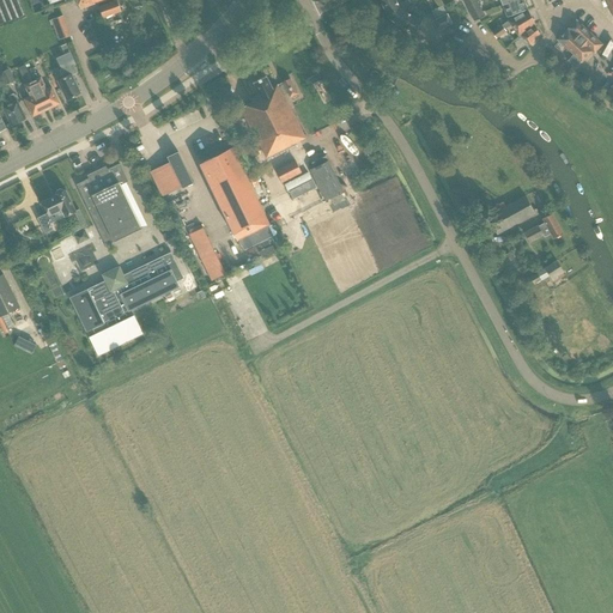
[(401,10),(400,8),(395,0),(380,0),(388,17),(392,20),(401,10)]
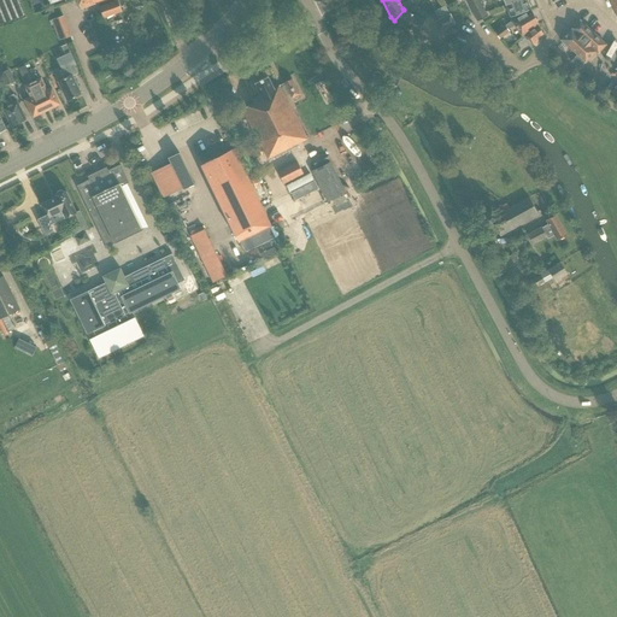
[(527,0),(518,0),(506,5),(511,17),(530,10),(527,0)]
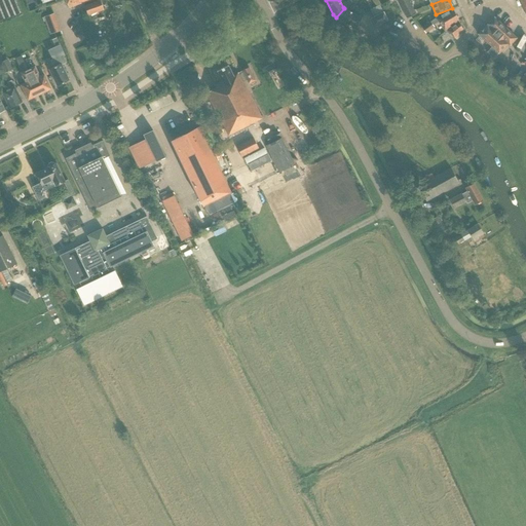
[(101,1),(85,6),(88,14),(103,9),(101,1)]
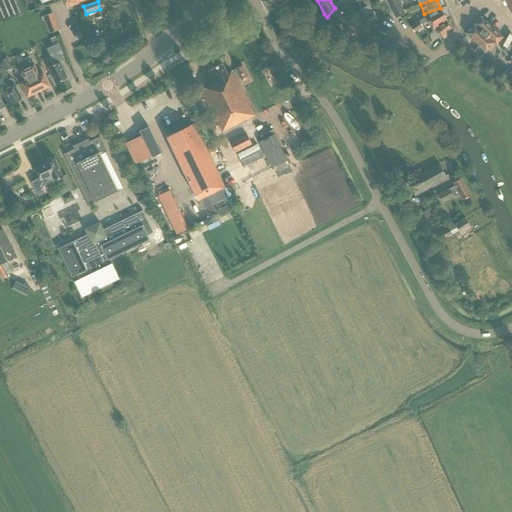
[(373,12),(370,5),(361,9),(364,16),(362,18),(366,25),(377,20),(373,12)]
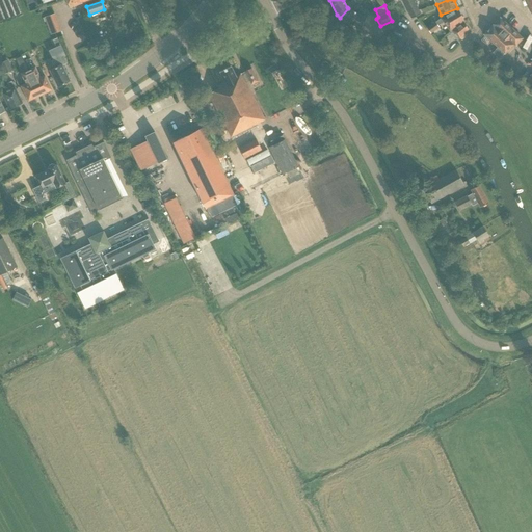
[(350,9),(348,8),(340,18),(344,21),(361,29),(367,18),(350,9)]
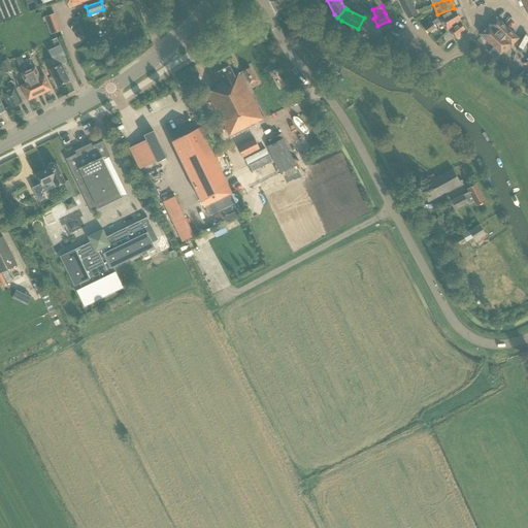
[(455,8),(438,19),(437,18),(432,22),(435,26),(439,22),(447,31),(461,22),(455,8)]
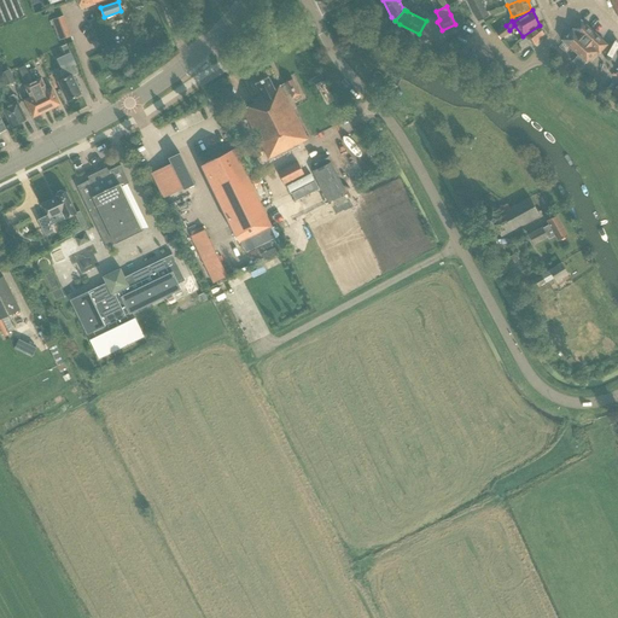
[(64,16),(52,21),(59,41),(71,36),(64,16)]
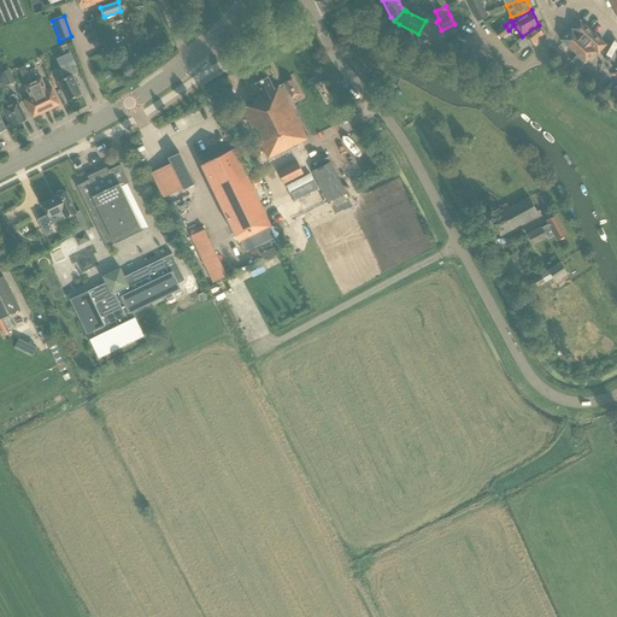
[(571,62),(579,69),(585,63),(586,63),(595,52),(598,54),(606,43),(580,21),(562,41),(577,56),(571,62)]
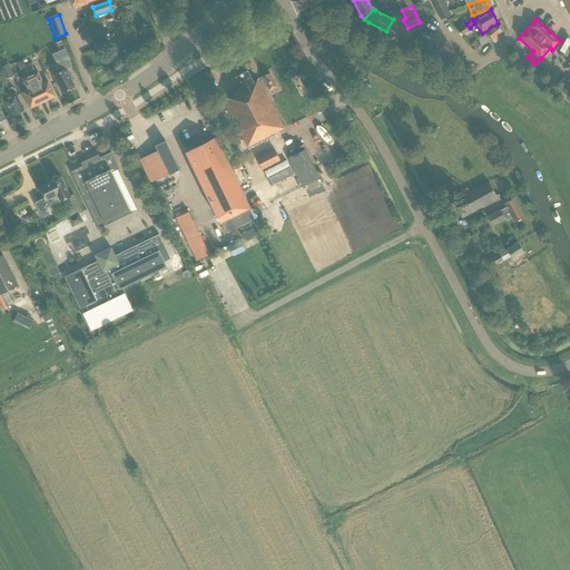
[(462,36),(471,29),(467,23),(458,30),(462,36)]
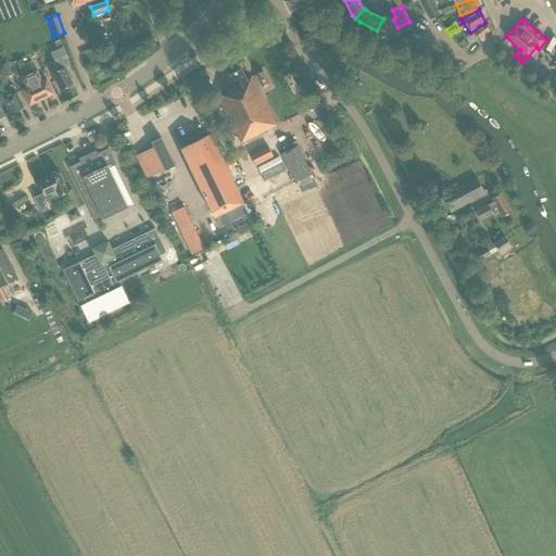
[(485,23),(472,33),(483,42),(487,38),(484,36),(490,30),(485,23)]
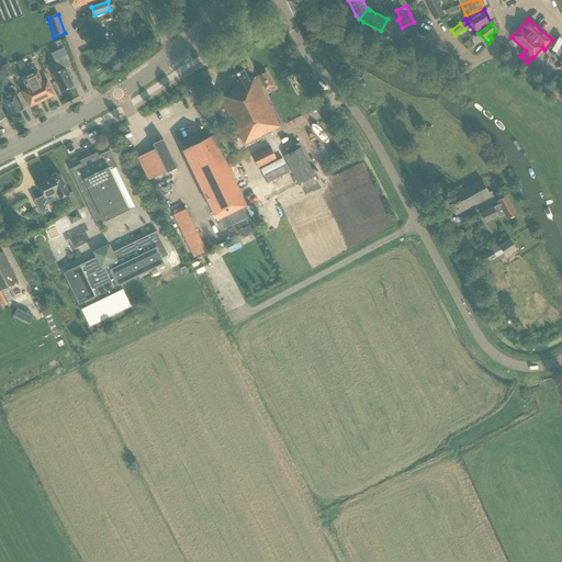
[(62,91),(74,86),(66,68),(68,67),(66,62),(69,60),(64,48),(55,53),(60,64),(57,66),(59,70),(53,74),(62,91)]
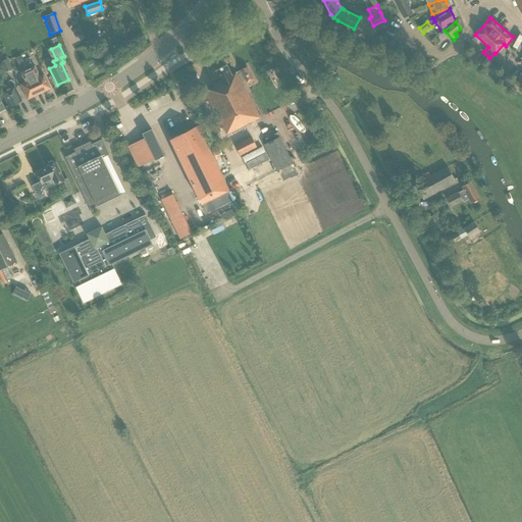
[(28,57),(22,59),(27,68),(32,65),(28,57)]
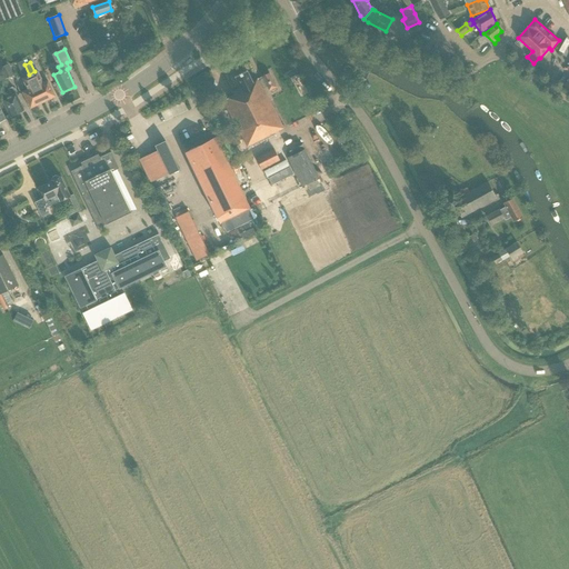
[(9,65),(1,68),(6,78),(15,75),(9,65)]
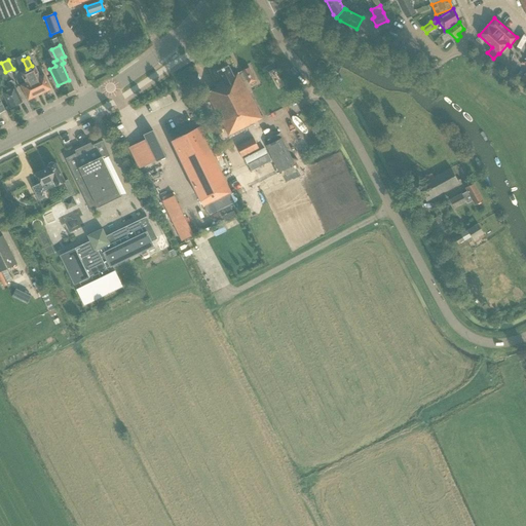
[(241,77),(245,75),(250,85),(257,82),(251,69),(234,76),(229,66),(218,71),(223,81),(215,85),(217,88),(207,92),(227,137),(261,121),(241,77)]
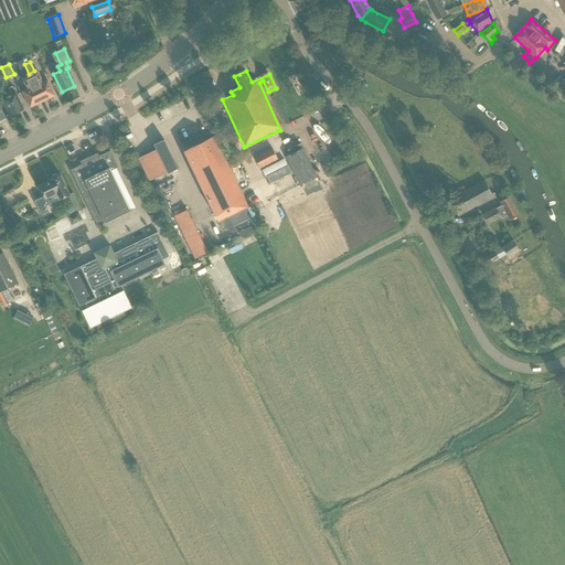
[(38,72),(35,73),(30,75),(31,76),(43,102),(48,98),(50,99),(52,98),(53,96),(54,95),(48,81),(43,83),(38,72)]
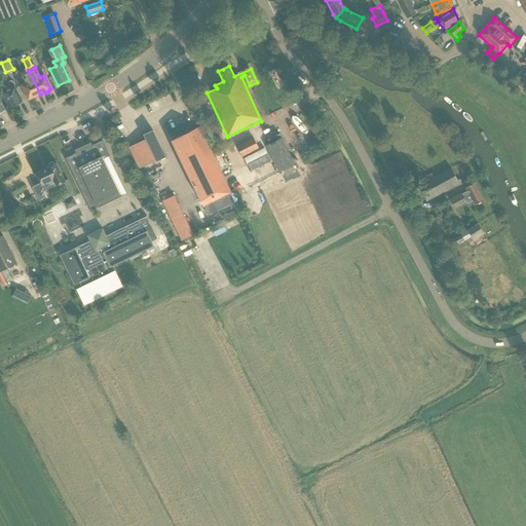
[(40,95),(29,71),(28,70),(22,73),(27,83),(22,85),(29,100),(30,99),(32,99),(34,98),(35,97),(40,95)]
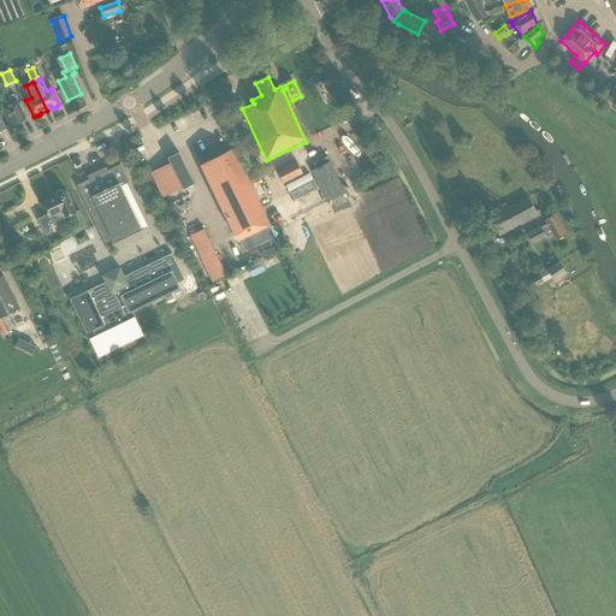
[(384,92),(389,95),(396,86),(391,82),(384,92)]
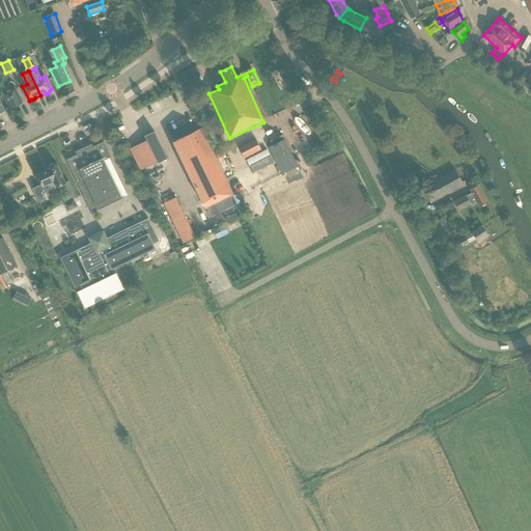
[(8,90),(3,93),(10,109),(23,104),(11,81),(7,83),(8,84),(6,85),(8,90)]
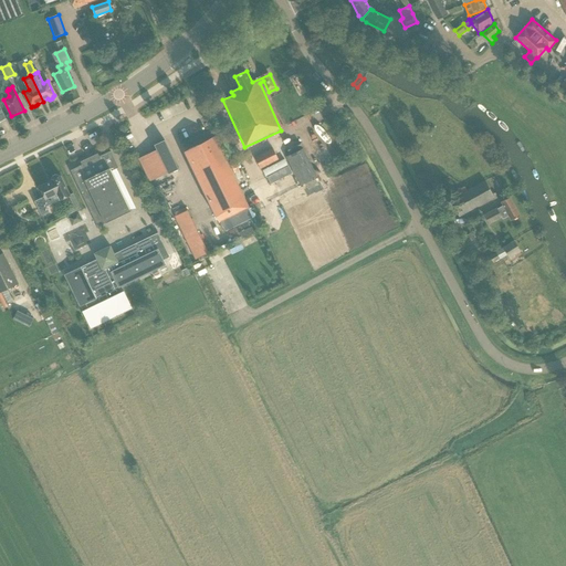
[(187,155),(219,222),(249,208),(215,137),(187,150),(189,154),(187,155)]
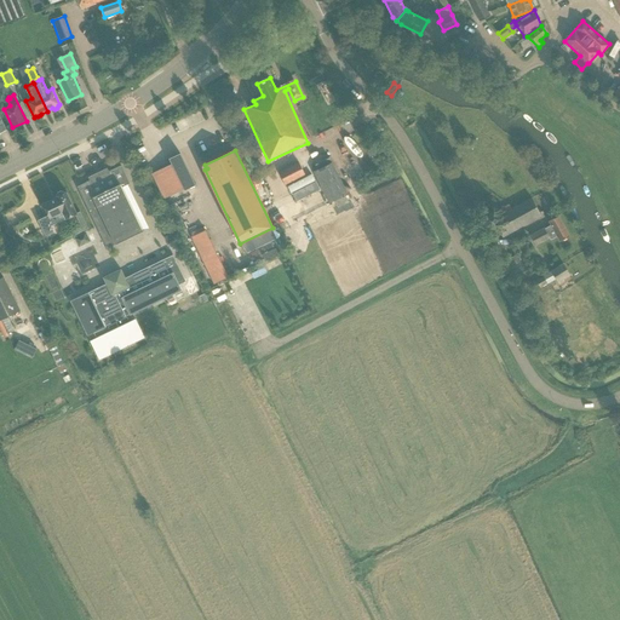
[(158,185),(188,170),(181,153),(168,159),(172,165),(151,173),(158,185)]
